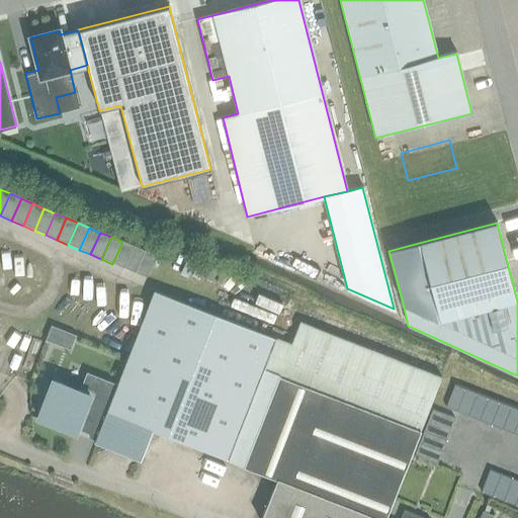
[(112,264),(123,269),(134,247),(122,242),(112,264)]
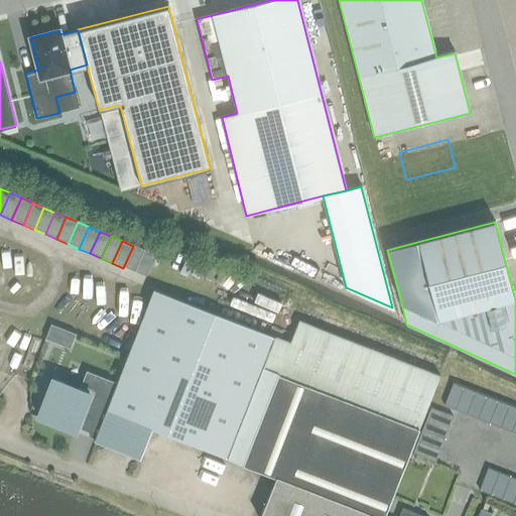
[(134,272),(144,251),(133,246),(123,268),(134,272)]
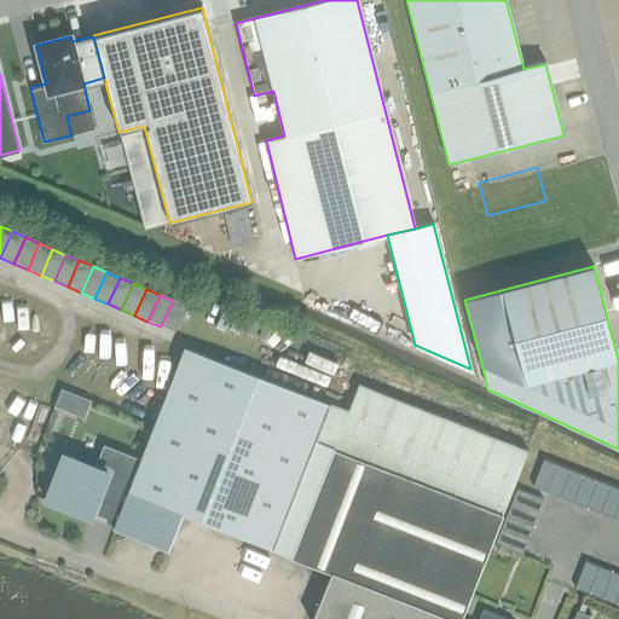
[(161,327),(175,333),(186,307),(173,301),(161,327)]
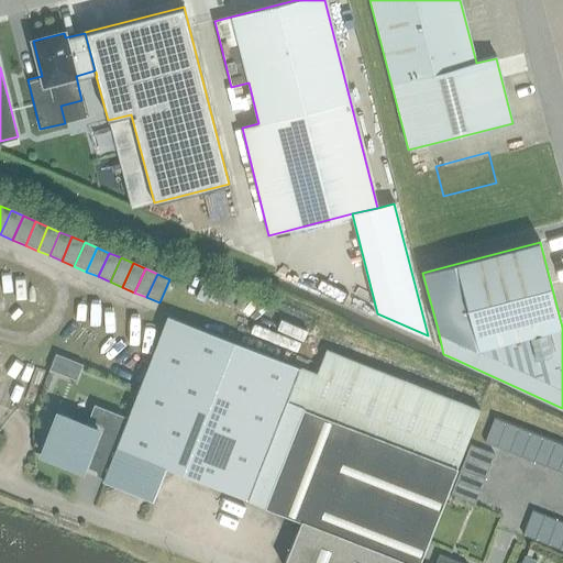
[(326,350),(316,374),(168,316),(140,387),(128,418),(117,448),(166,467),(301,520),(285,562),(419,562),(479,411),(326,350)]
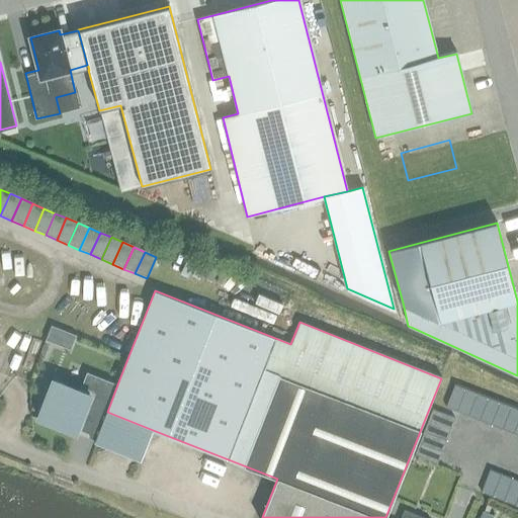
[(56,342),(61,328),(53,325),(47,339),(56,342)]
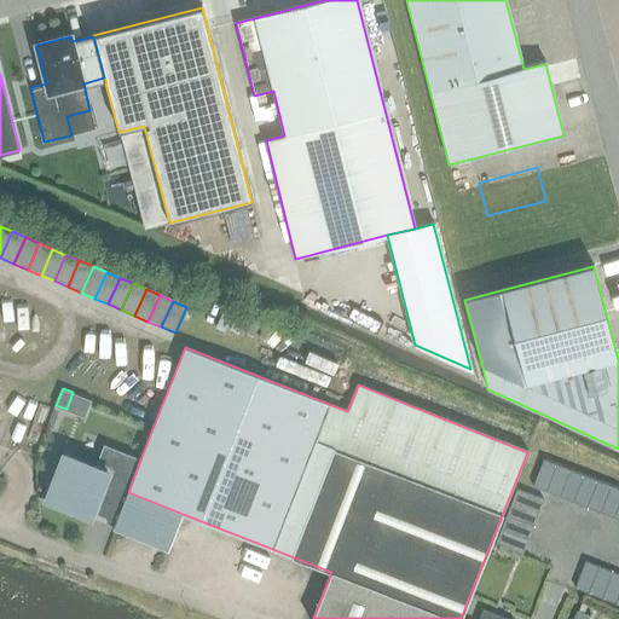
[(128,492),(140,460),(103,445),(94,467),(63,455),(45,501),(91,518),(100,491),(125,499),(128,492)]
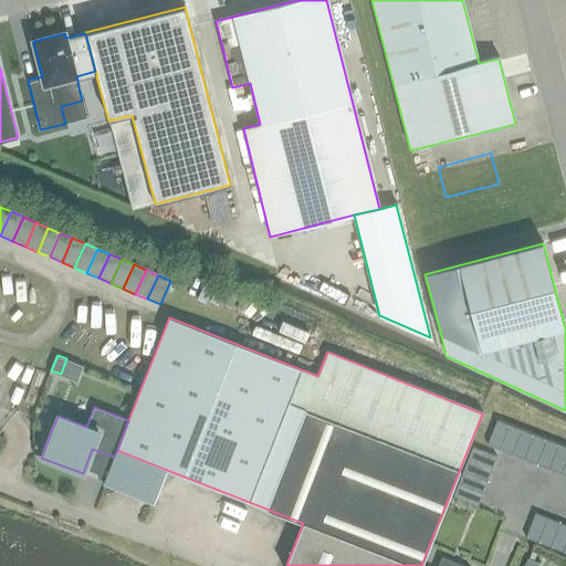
[(512,454),(521,430),(498,421),(488,446),(512,454)]
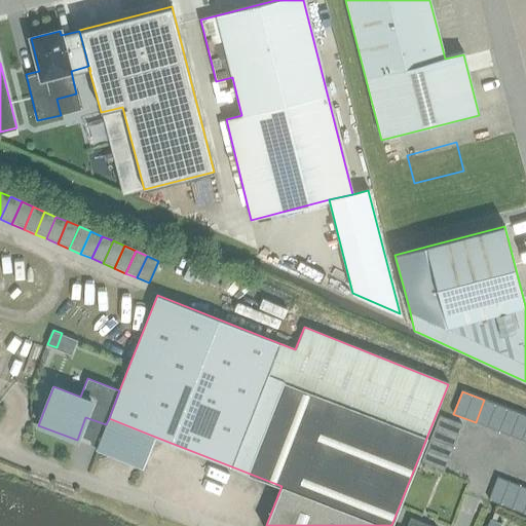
[(476,422),(487,427),(496,405),(484,400),(476,422)]
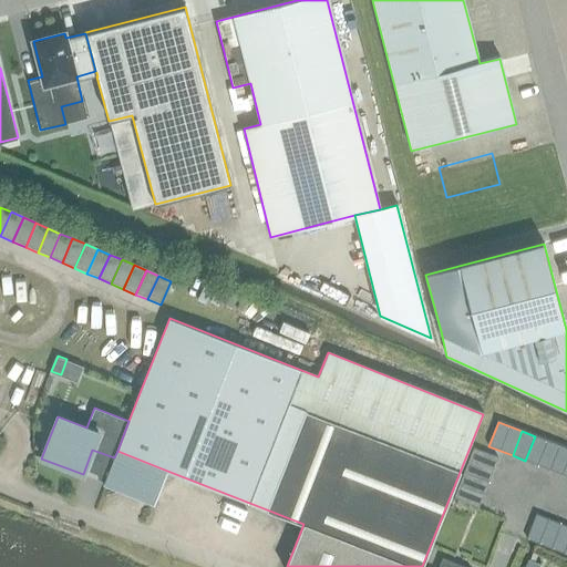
[(547,441),(535,436),(525,461),(537,465),(547,441)]
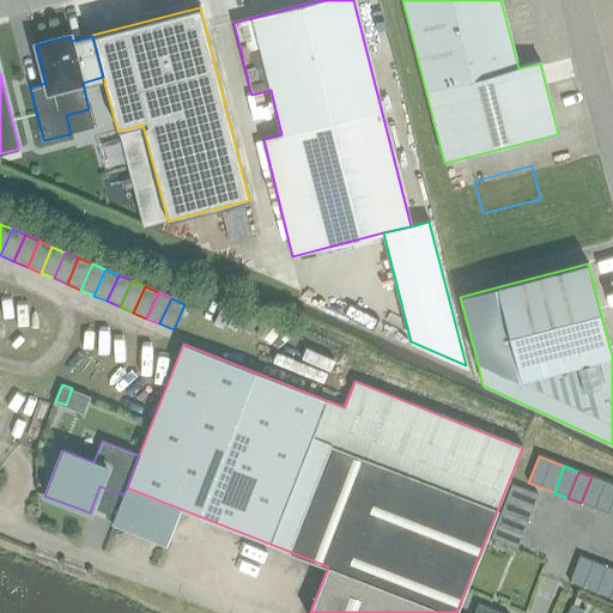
[(581,503),(594,508),(605,481),(592,477),(581,503)]
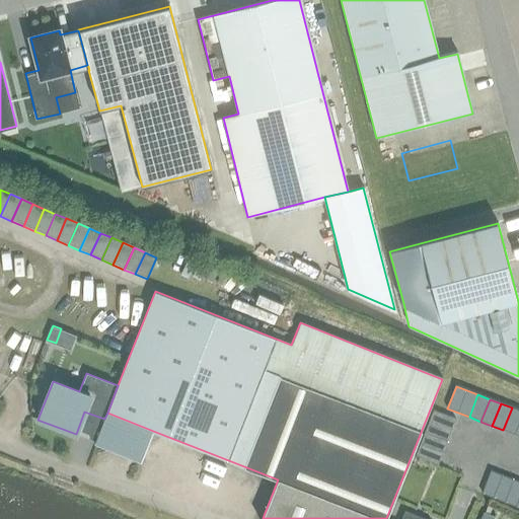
[(518,411),(512,408),(503,430),(515,435),(518,423),(518,411)]
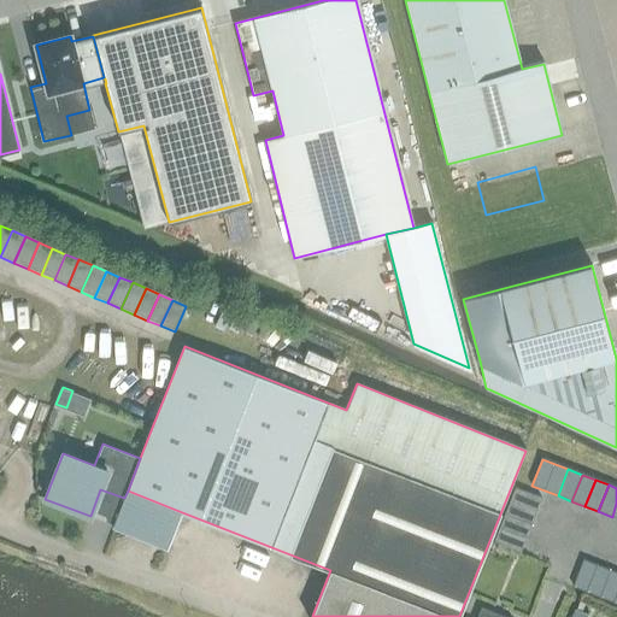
[(510,501),(536,512),(541,499),(516,488),(510,501)]
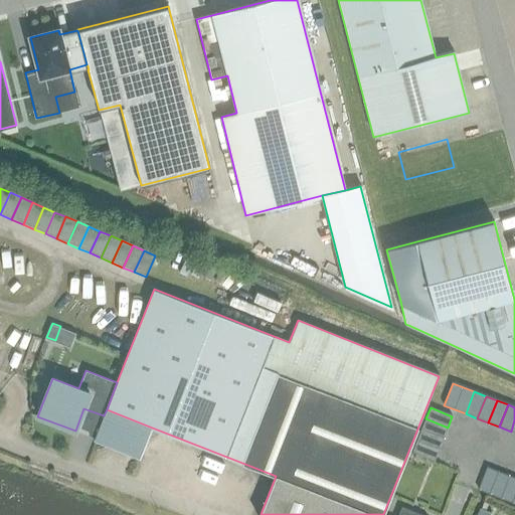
[(152,427),(107,409),(104,415),(94,440),(140,458),(152,427)]
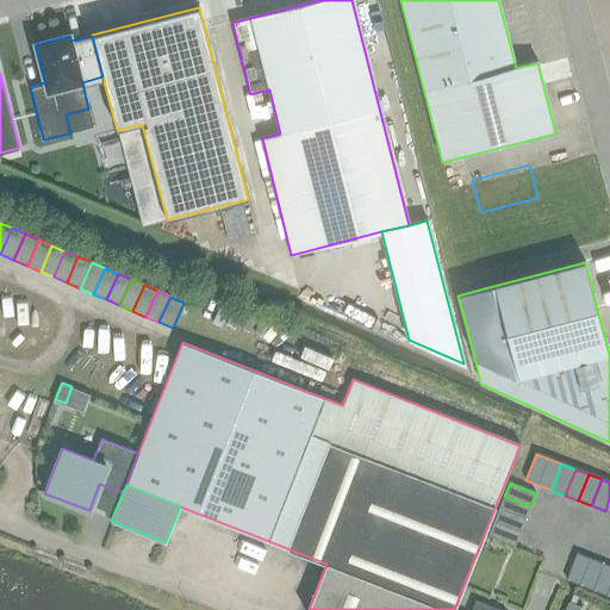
[(526,520),(530,506),(504,496),(499,509),(526,520)]
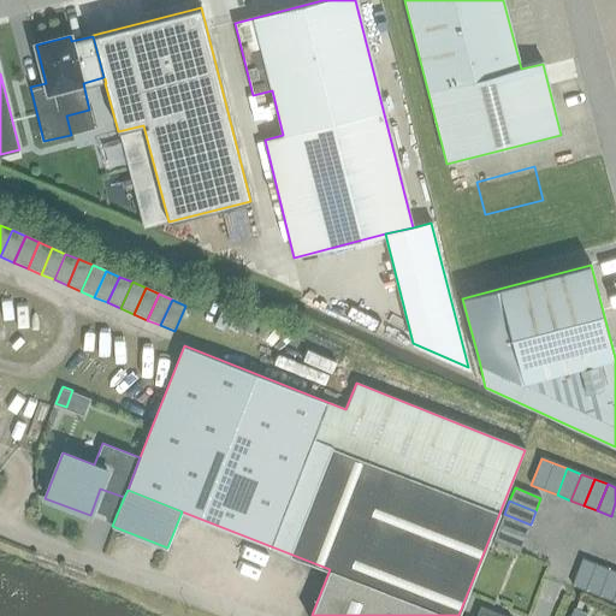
[(499,527),(525,537),(531,525),(504,514),(499,527)]
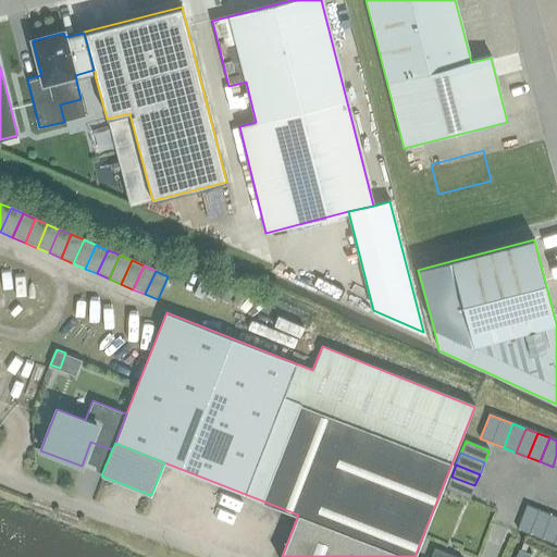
[(474,485),(452,477),(446,489),(470,497),(474,485)]
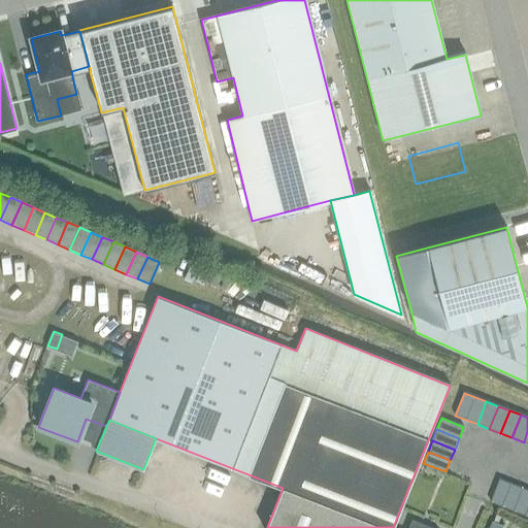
[(501,506),(510,484),(499,480),(491,502),(501,506)]
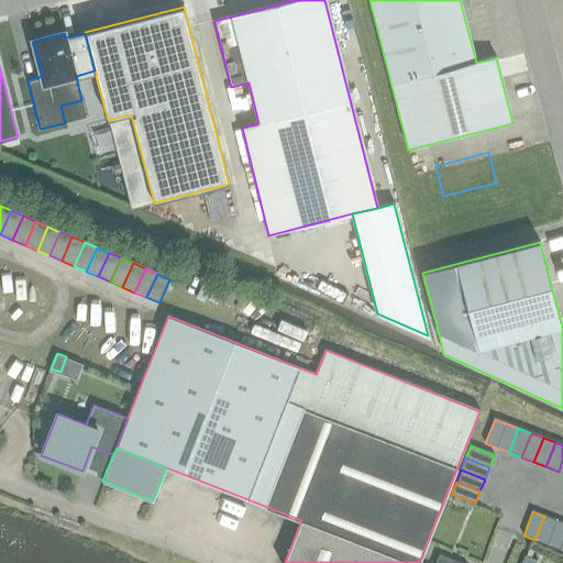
[(544,516),(534,540),(547,544),(556,520),(544,516)]
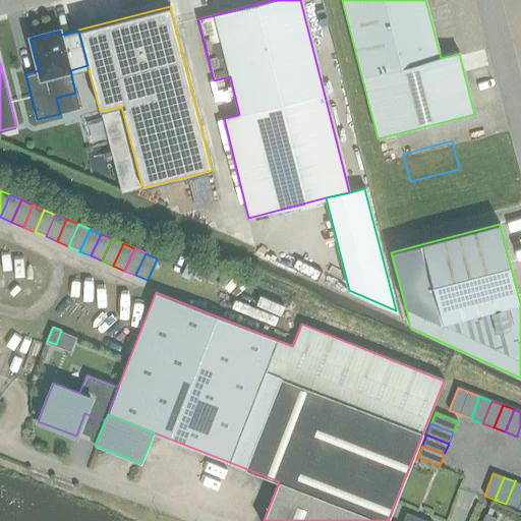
[(518,509),(520,500),(520,483),(515,481),(506,504),(518,509)]
